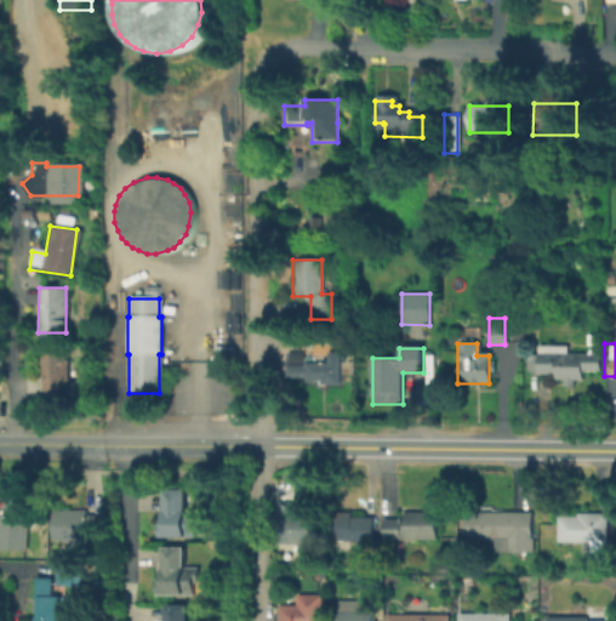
[(564,348),(564,359),(580,359),(580,380),(551,380),(551,372),(531,372),(531,358),(537,358),(537,348),(564,348)]
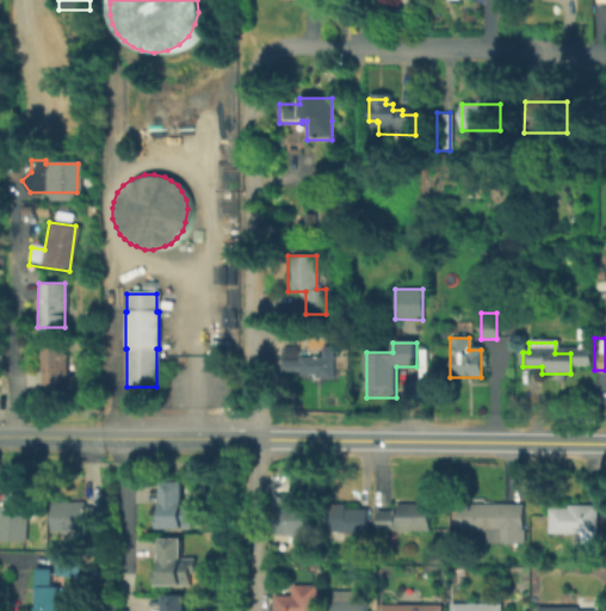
[(37,390),(37,344),(66,344),(66,390),(37,390)]
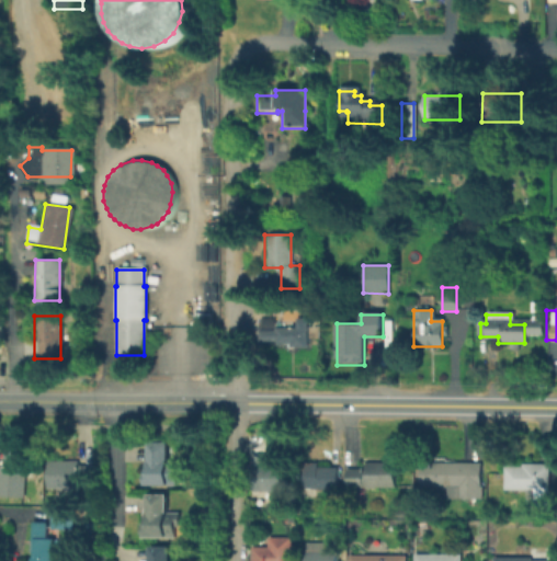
[(306,320),(306,346),(293,346),(293,342),(259,342),(259,323),(273,324),(273,332),(293,332),(293,320),(306,320)]
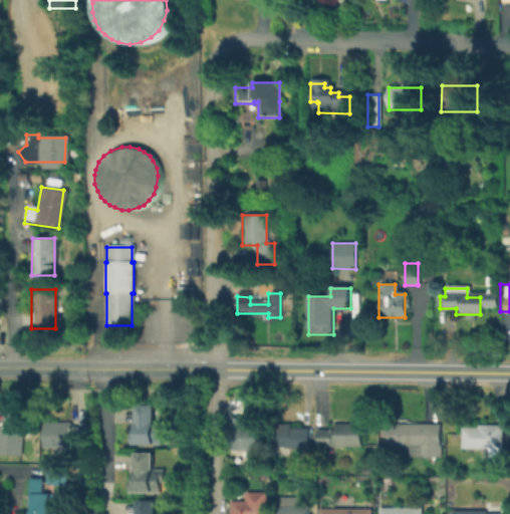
[(165,424),(165,434),(162,434),(162,447),(154,447),(133,447),(134,406),(154,406),(154,424),(165,424)]
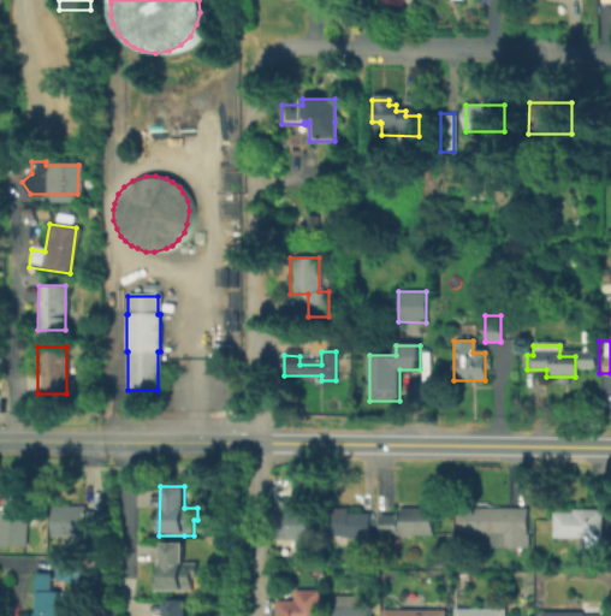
[(22,491),(22,546),(0,546),(0,514),(3,514),(3,491),(22,491)]
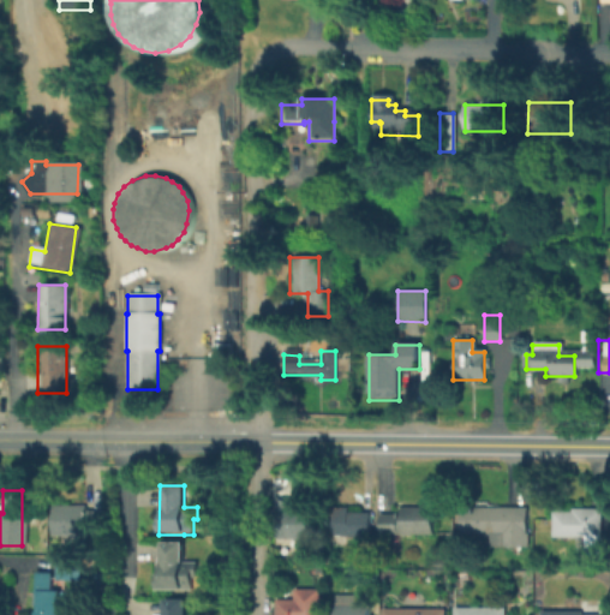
[(288,500),(288,513),(308,513),(308,542),(271,542),(271,500),(288,500)]
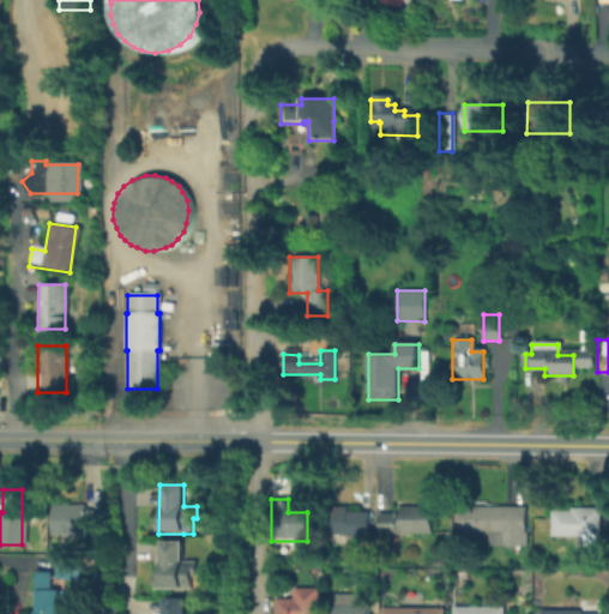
[(525,535),(525,547),(487,547),(487,535),(459,535),(459,505),(525,505),(525,535)]
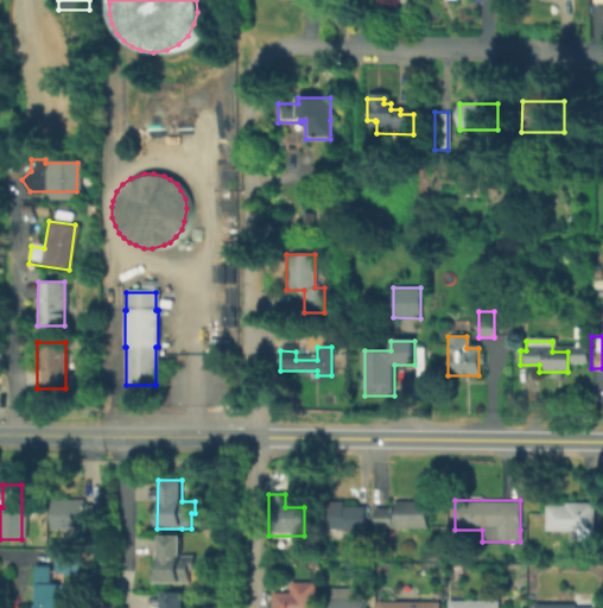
[(103,505),(102,530),(49,527),(51,501),(103,505)]
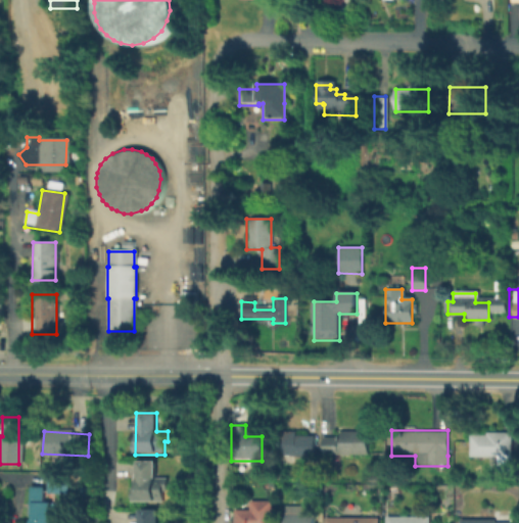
[(303,432),(303,437),(312,437),(312,458),(279,458),(279,431),(303,432)]
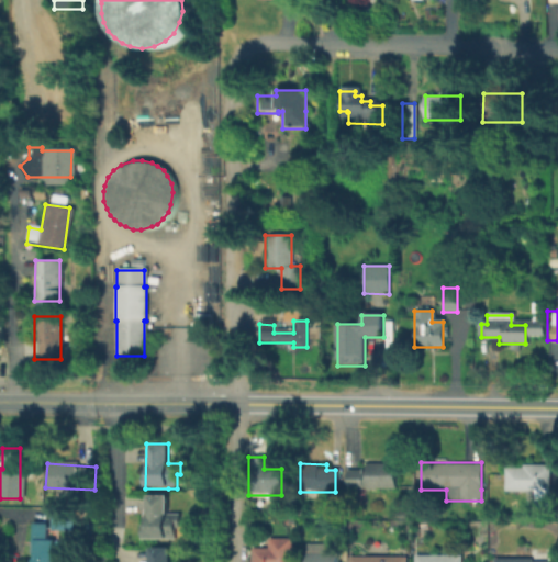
[(393,471),(393,490),(344,490),(344,470),(361,470),(361,471),(367,471),(367,464),(393,464),(393,471)]
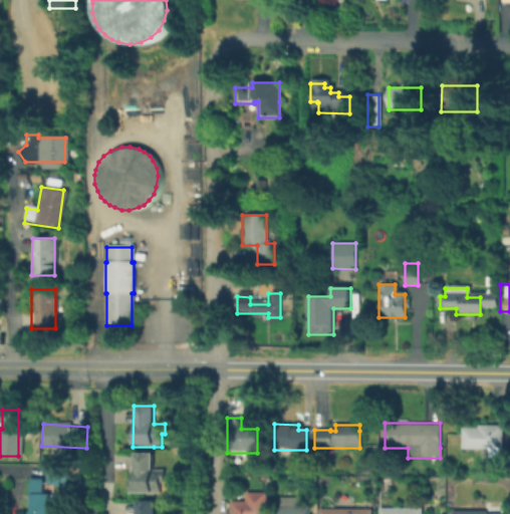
[(500,449),(500,463),(481,463),(481,449),(462,449),(462,425),(500,425),(500,449)]
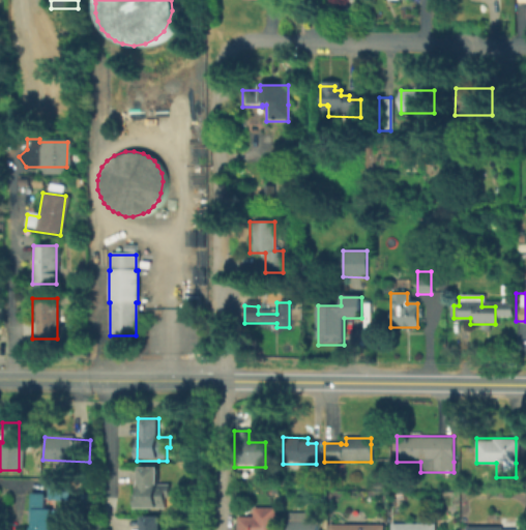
[(167,486),(167,509),(134,509),(134,489),(138,489),(138,468),(156,468),(156,486),(167,486)]
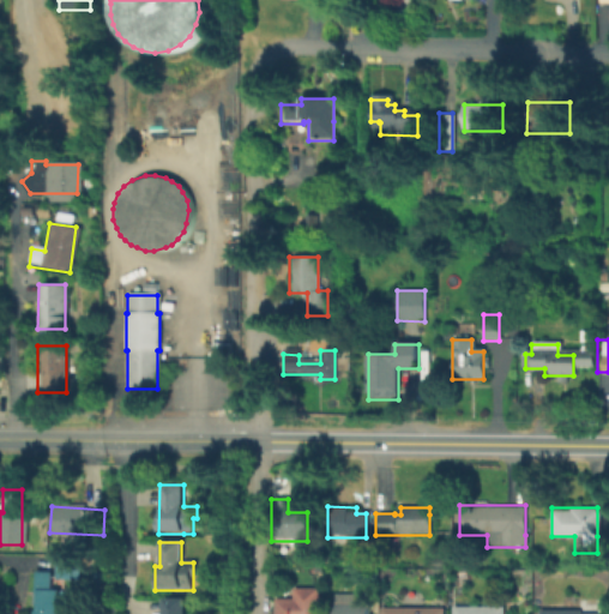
[(78,560),(78,579),(54,579),(54,560),(78,560)]
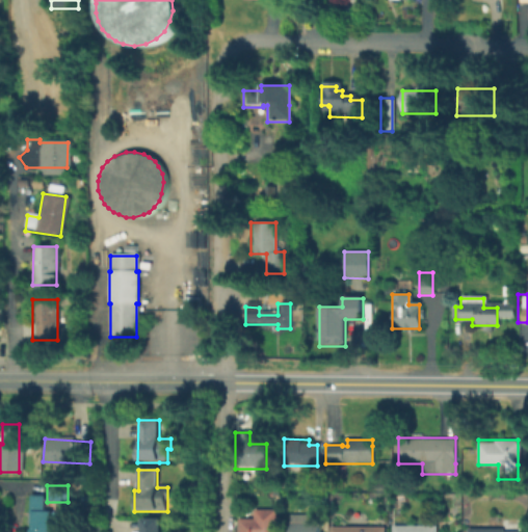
[(56,512),(56,528),(51,528),(51,531),(30,531),(30,512),(30,497),(42,497),(42,512),(56,512)]
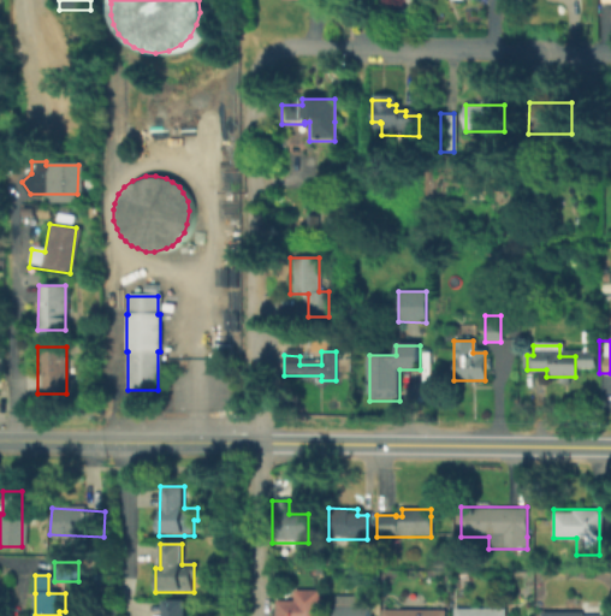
[(274,615),(274,603),(292,603),(292,593),(316,593),(316,615),(274,615)]
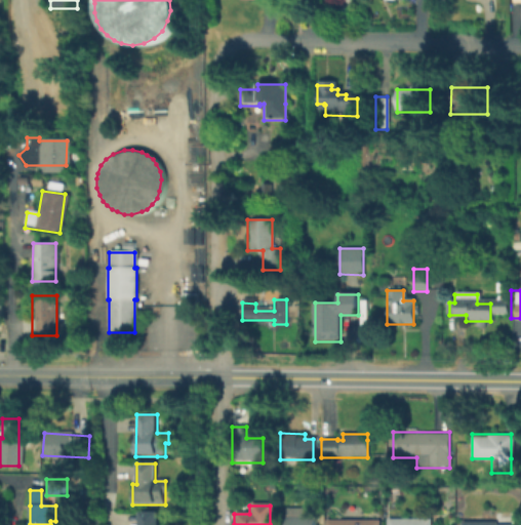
[(302,509),(302,517),(312,517),(312,524),(285,524),(285,509),(302,509)]
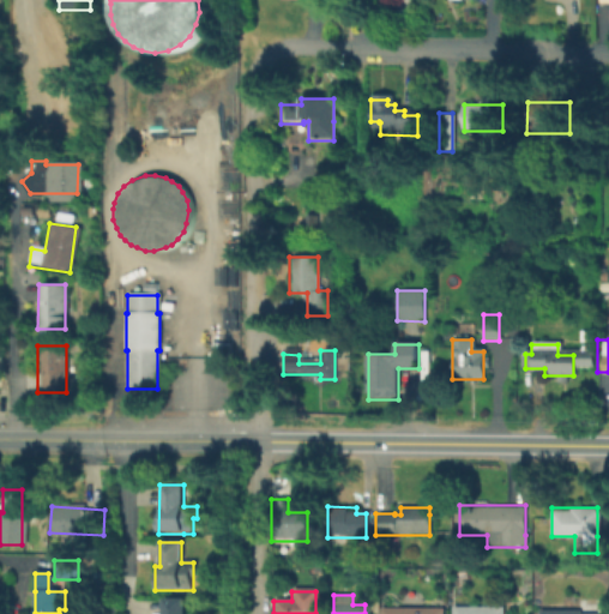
[(185,601),(185,613),(161,613),(161,601),(185,601)]
